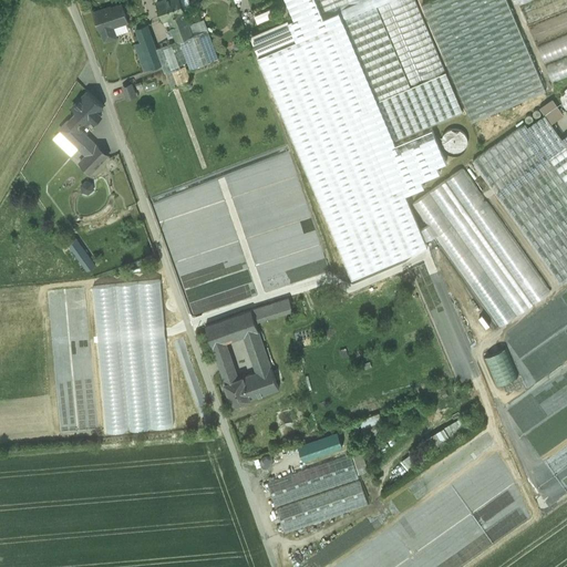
[(162,0),(156,2),(163,20),(167,19),(184,12),(185,12),(184,11),(192,9),(188,0),(162,0)]
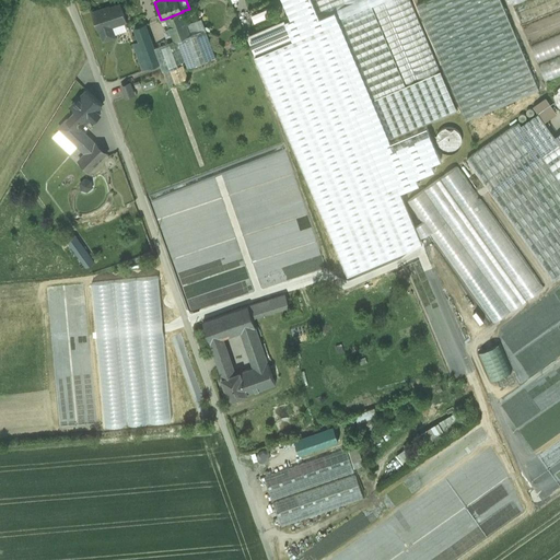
[(441,71),(410,0),(313,0),(319,16),(324,26),(315,31),(349,111),(358,106),(441,71)]
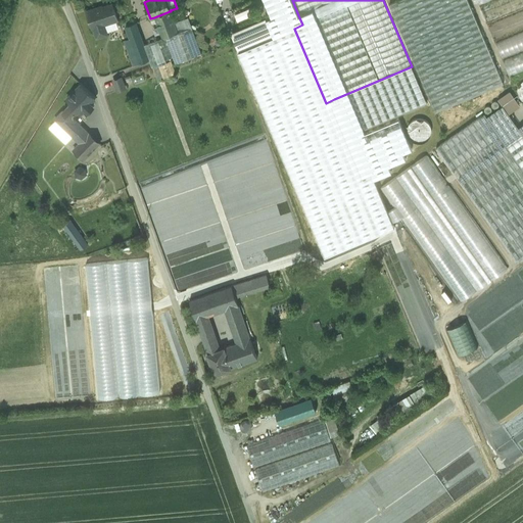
[(467,0),(399,0),(389,4),(435,113),(504,85),(467,0)]
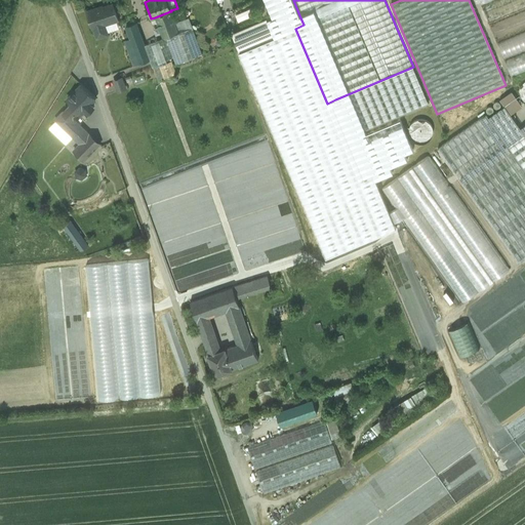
[(524,0),(501,0),(483,8),(490,26),(524,10),(524,0)]
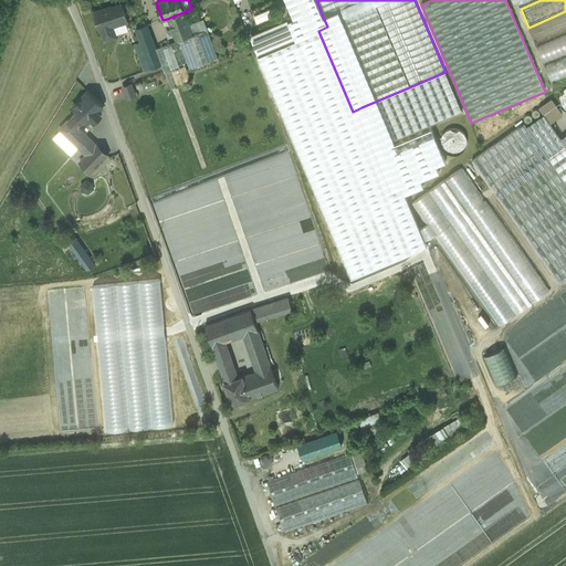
[(106,9),(105,8),(93,11),(98,31),(101,31),(104,42),(116,39),(113,27),(127,22),(122,4),(106,9)]
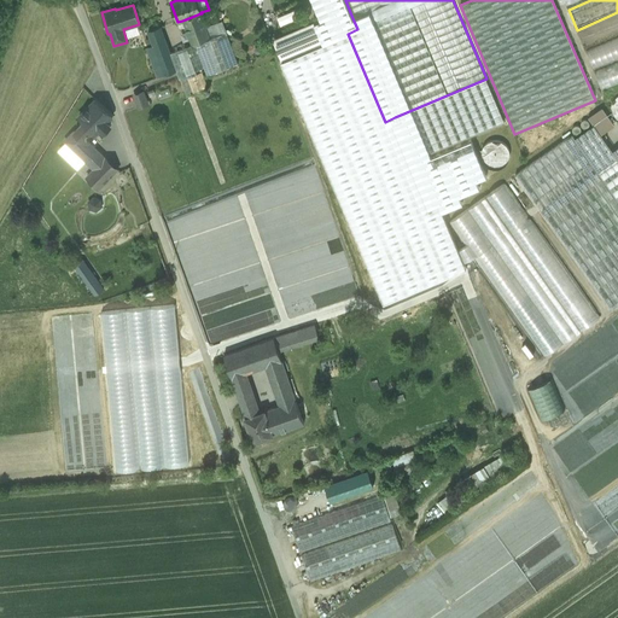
[(313,9),(303,12),(307,21),(315,17),(313,9)]
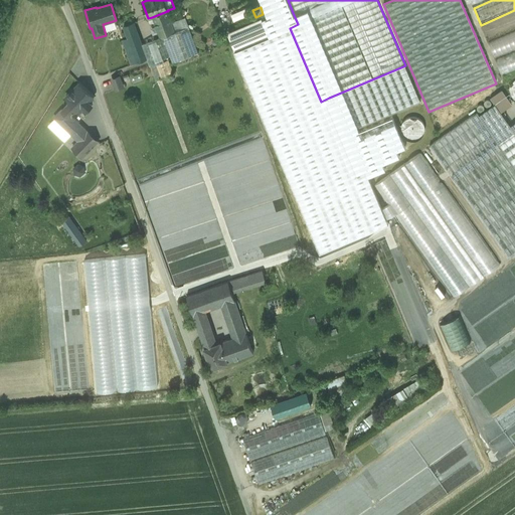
[(232,20),(245,15),(242,9),(230,14),(232,20)]
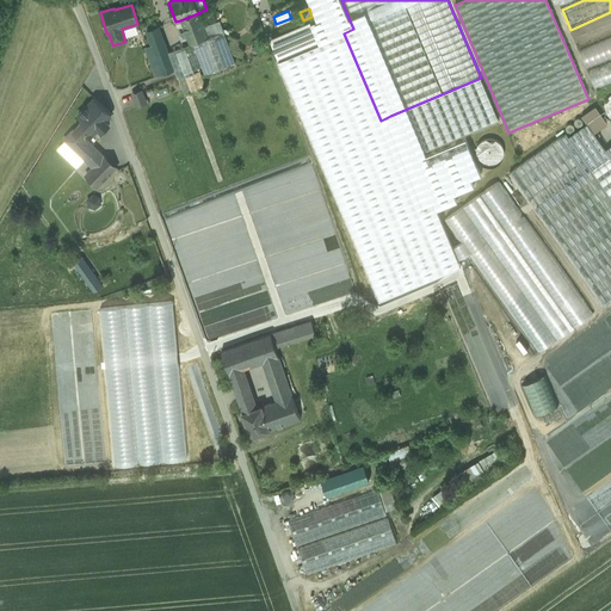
[(610,12),(571,30),(580,51),(610,37),(610,12)]
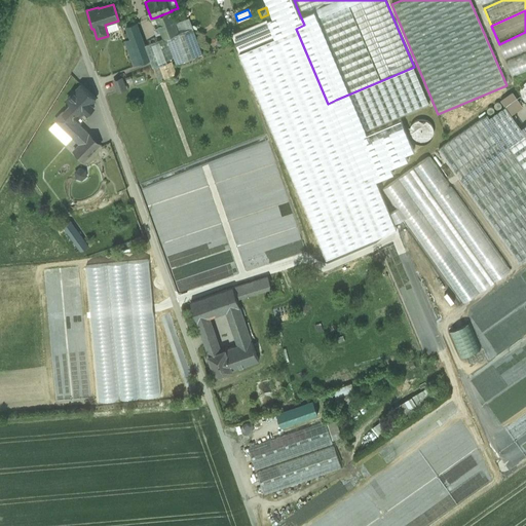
[(171,11),(155,17),(163,38),(166,37),(179,33),(175,23),(171,11)]
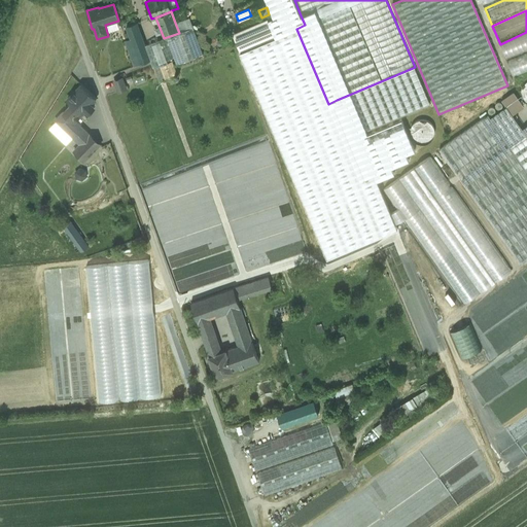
[(179,33),(167,37),(174,58),(177,65),(203,56),(189,19),(186,20),(189,29),(179,33)]
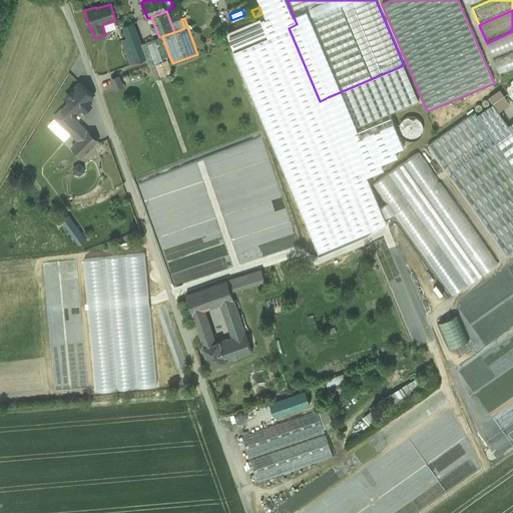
[(261,18),(226,33),(234,51),(268,36),(261,18)]
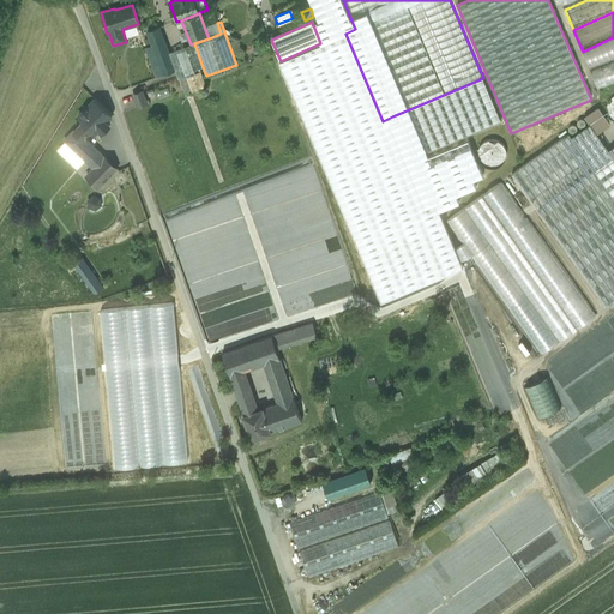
[(216,23),(204,26),(209,38),(221,34),(217,23),(216,23)]
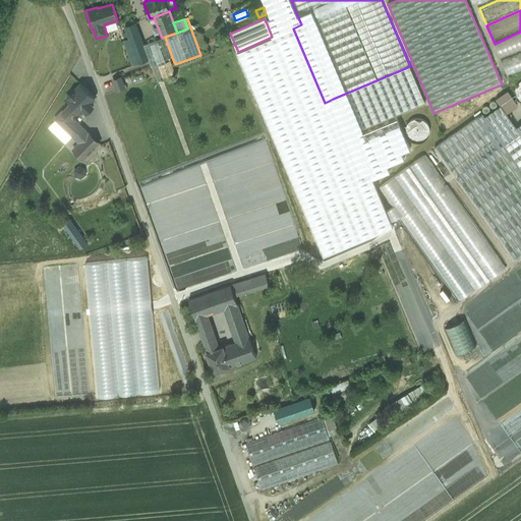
[(142,45),(135,22),(125,26),(129,39),(138,63),(149,60),(142,45)]
